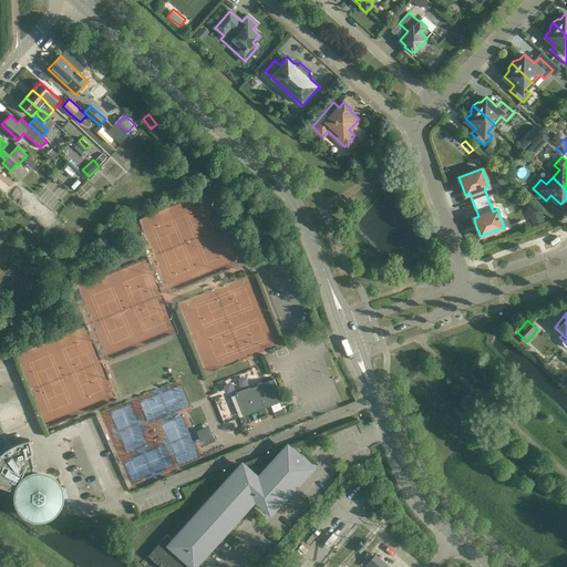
[(236,394),(230,397),(239,418),(245,415),(245,416),(282,402),(274,380),(261,385),(236,394)]
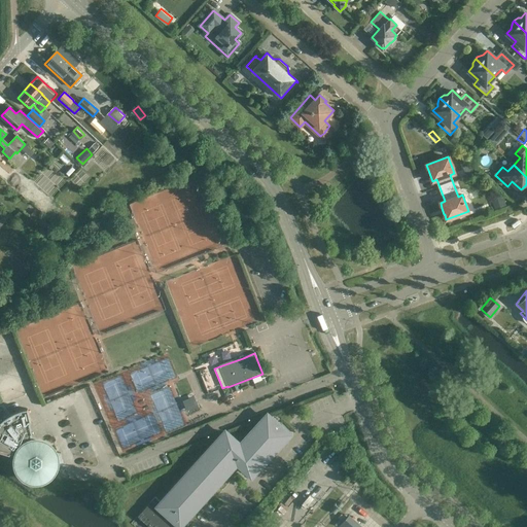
[(195,395),(184,398),(188,410),(199,406),(195,395)]
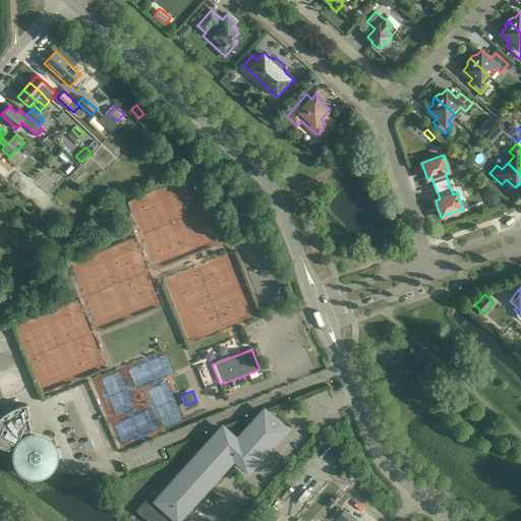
[(0,446),(10,449),(11,449),(18,451),(18,453),(17,456),(18,459),(19,462),(20,465),(22,468),(24,470),(27,471),(31,473),(34,473),(38,474),(41,473),(44,472),(46,471),(51,466),(53,463),(54,460),(54,452),(53,448),(51,445),(49,443),(47,441),(44,439),(41,438),(38,438),(35,438),(32,438),(31,429),(32,428),(29,418),(31,418),(27,404),(22,405),(16,407),(10,410),(6,413),(4,414),(0,408),(0,446)]
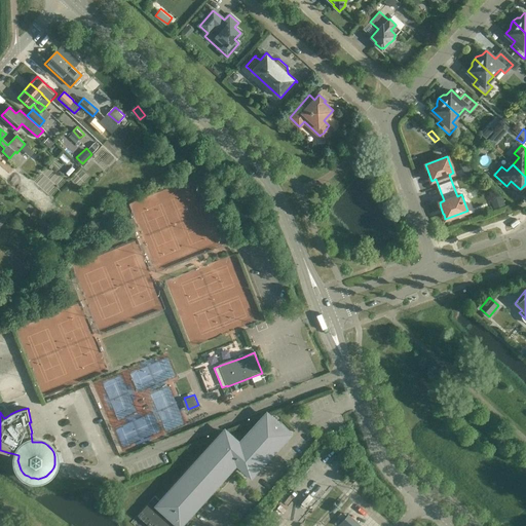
[(155,496),(138,515),(149,525),(184,525),(183,525),(185,523),(182,521),(236,460),(252,475),(288,434),(267,414),(239,445),(225,431),(207,452),(162,502),(155,496)]
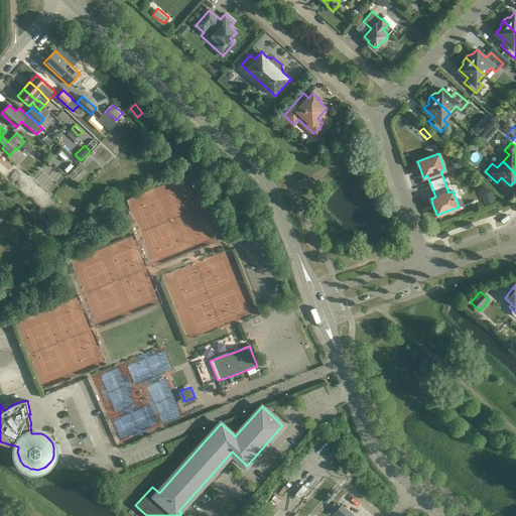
[(359,515),(344,502),(334,513),(336,515),(359,515)]
